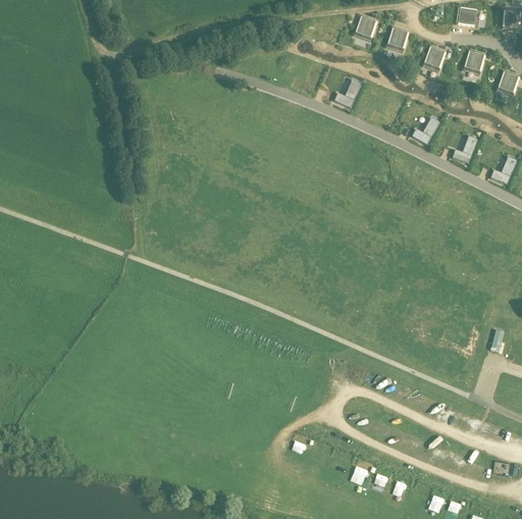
[(476,9),(461,6),(458,23),(474,26),(476,9)]
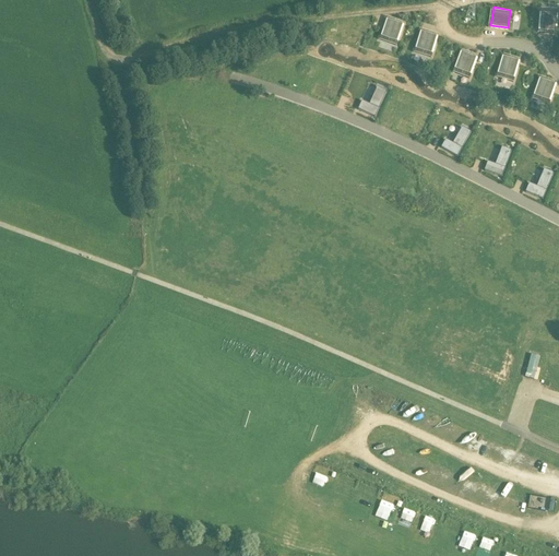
[(557,12),(539,11),(537,28),(556,30),(557,12)]
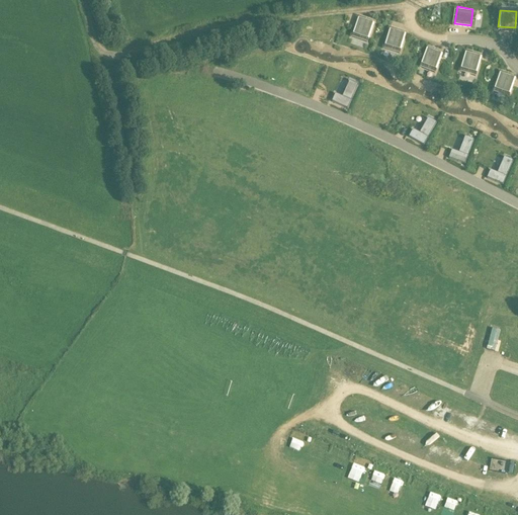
[(373,21),(358,15),(352,31),(368,36),(373,21)]
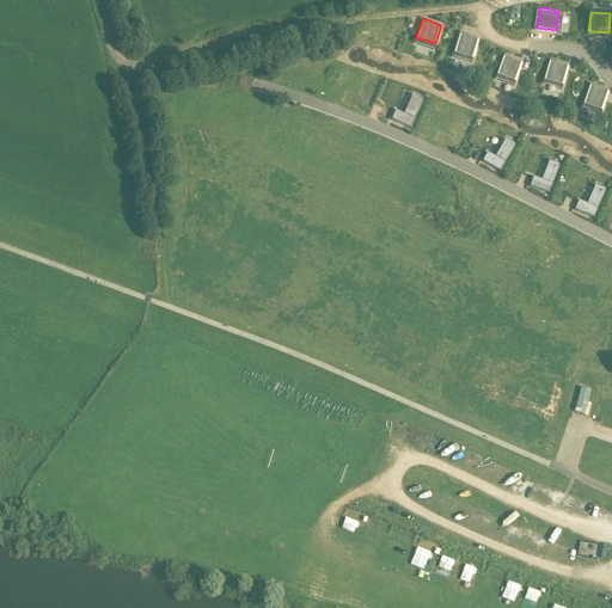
[(479,38),(460,32),(454,50),(473,56),(479,38)]
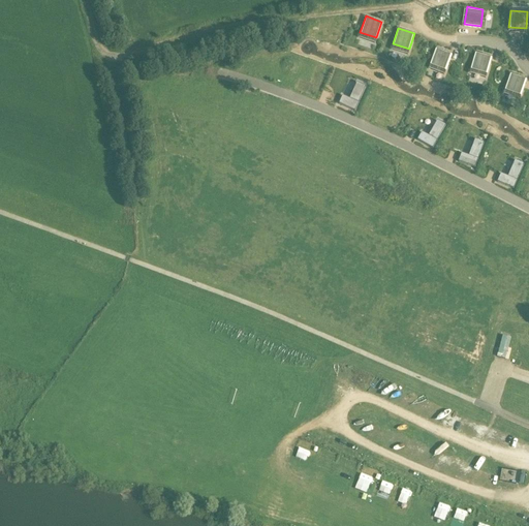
[(384,50),(384,38),(362,39),(363,51),(384,50)]
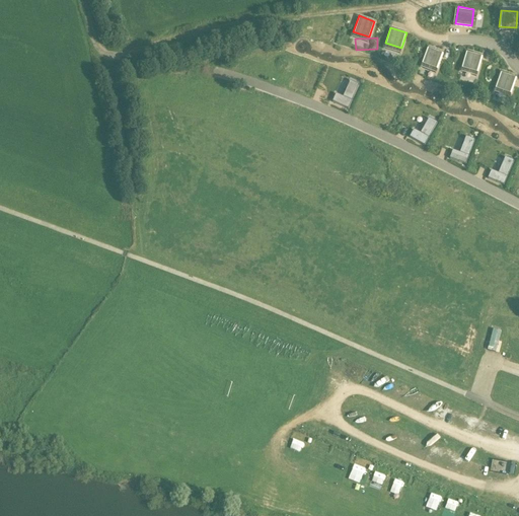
[(427,46),(421,62),(437,67),(443,52),(427,46)]
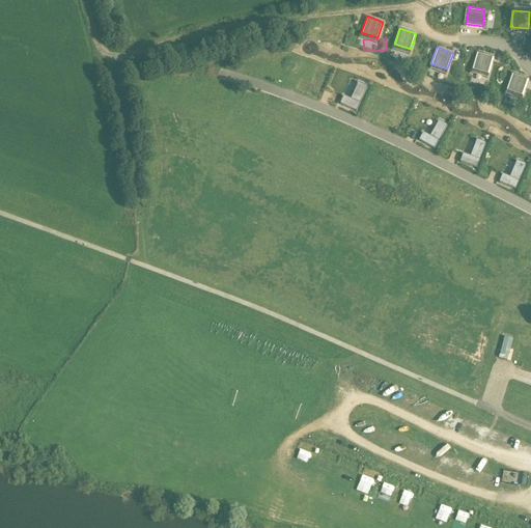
[(476,51),(472,67),(488,73),(493,56),(476,51)]
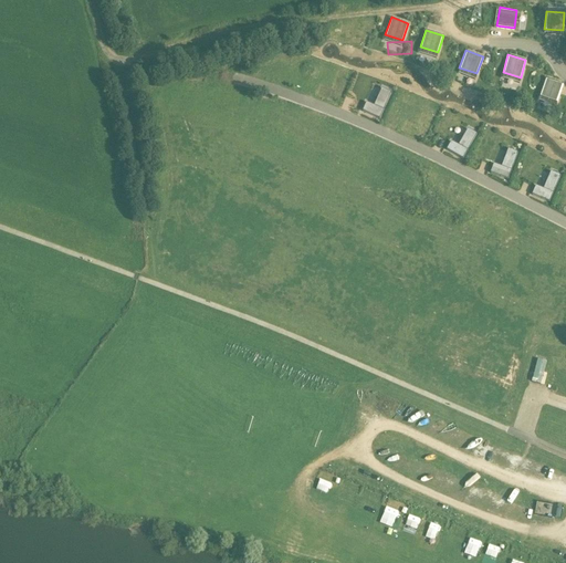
[(296,87),(296,75),(276,76),(278,87),(296,87)]
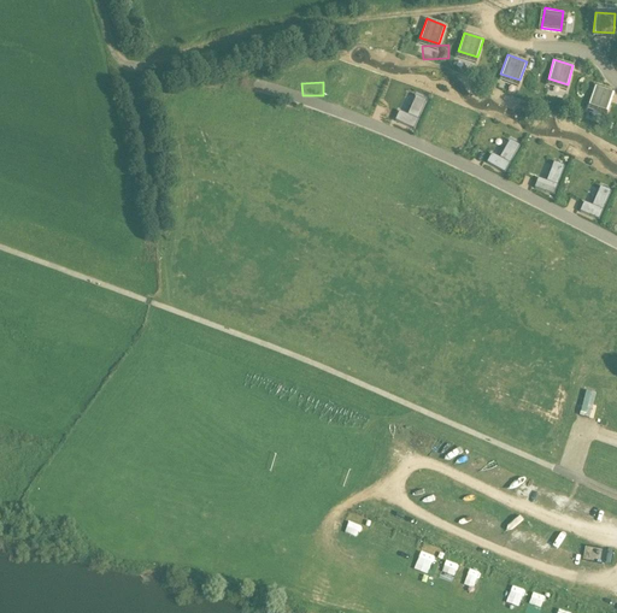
[(594,84),(588,102),(607,108),(613,90),(594,84)]
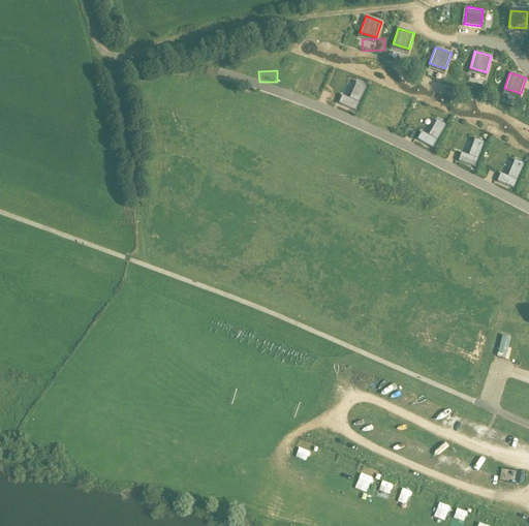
[(184,84),(194,82),(194,74),(183,75),(184,84)]
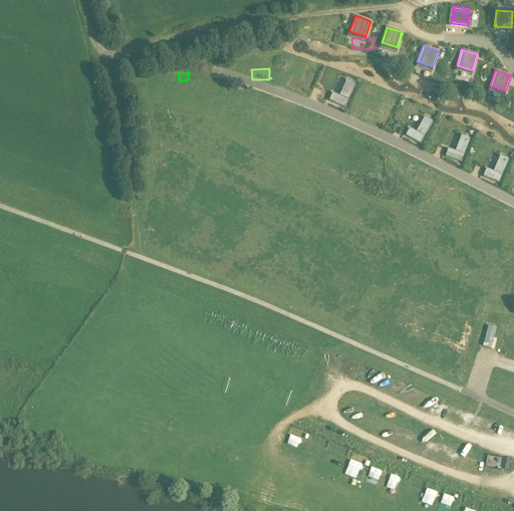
[(332,90),(328,98),(344,105),(355,82),(346,78),(339,93),(332,90)]
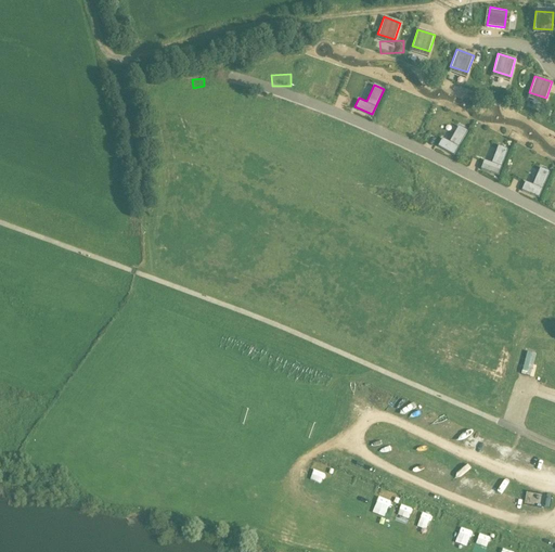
[(241,102),(242,110),(250,110),(249,94),(229,95),(229,103),(241,102)]
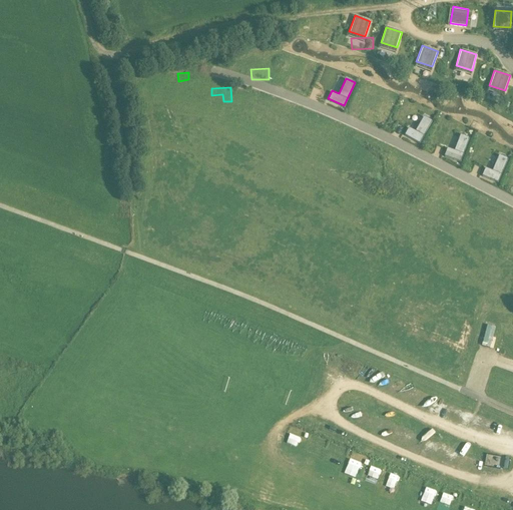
[(371,102),(364,103),(365,114),(384,112),(382,100),(371,101),(371,102)]
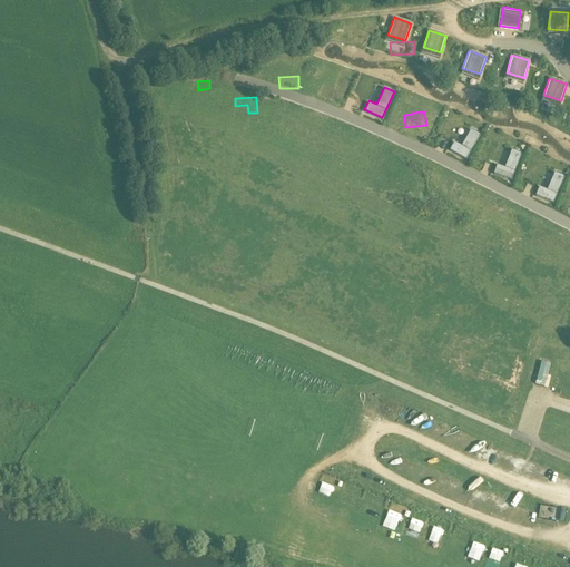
[(342,133),(341,123),(327,125),(328,135),(342,133)]
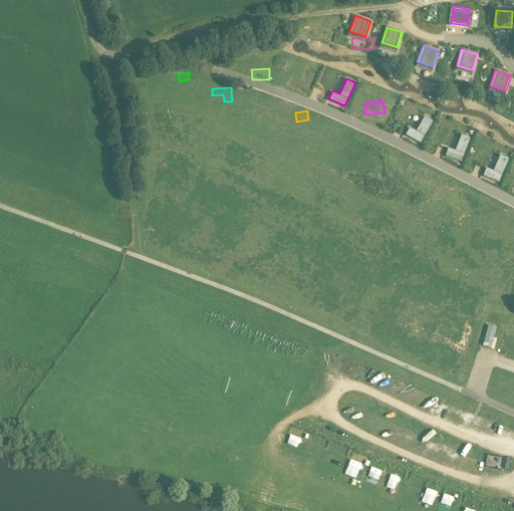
[(513,114),(505,115),(505,124),(513,123),(513,114)]
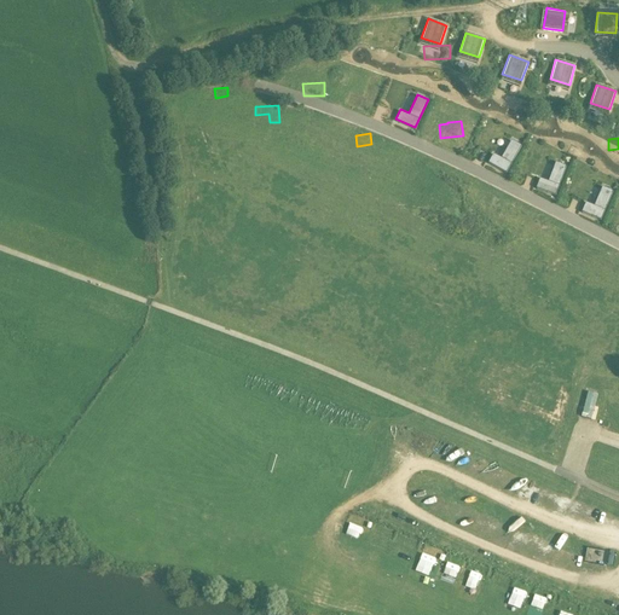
[(489,161),(507,170),(521,144),(512,139),(502,156),(493,152),(489,161)]
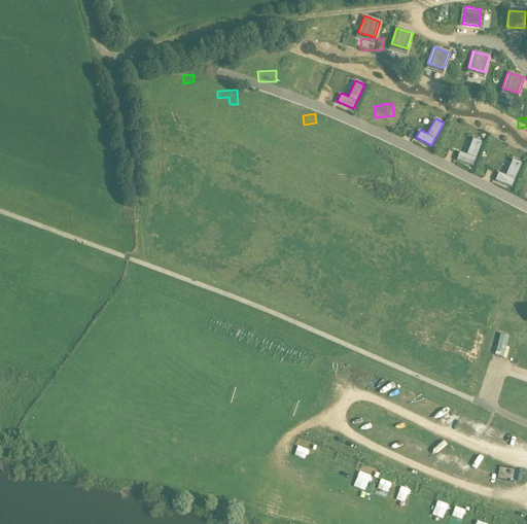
[(328,140),(327,129),(313,130),(313,140),(328,140)]
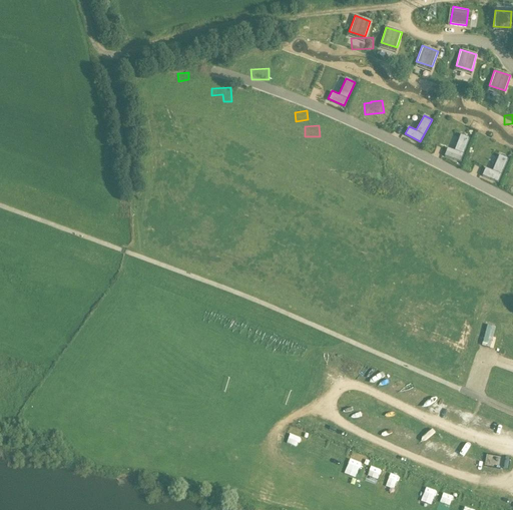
[(444,154),(460,160),(469,136),(461,133),(455,149),(447,146),(444,154)]
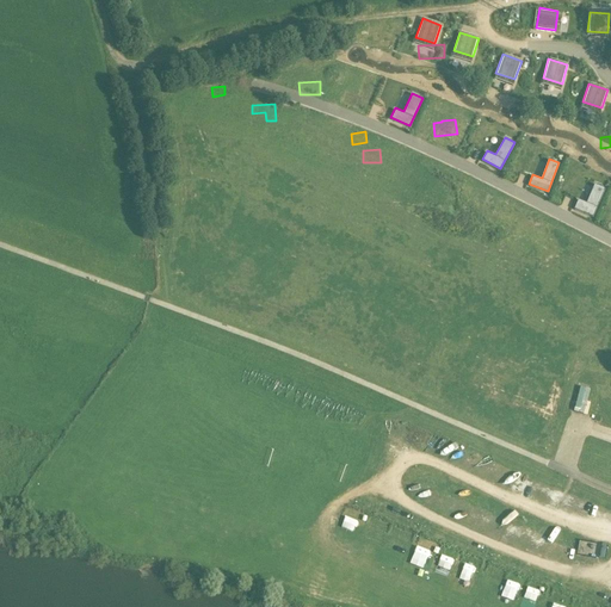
[(594,183),(586,200),(578,197),(574,206),(592,215),(605,187),(594,183)]
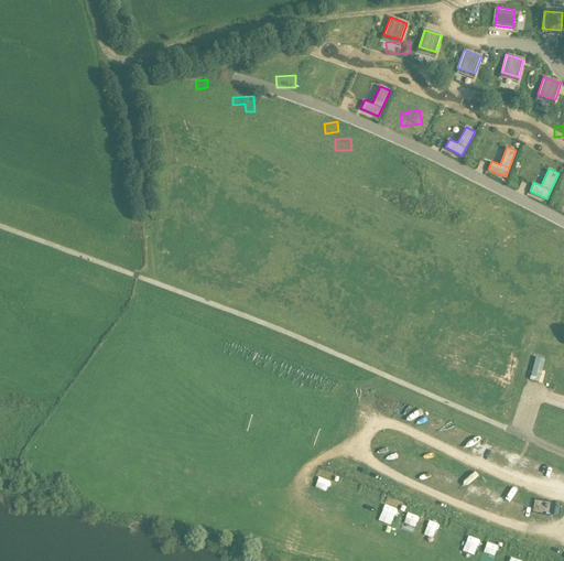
[(432,192),(441,192),(442,186),(452,187),(452,181),(432,180),(432,192)]
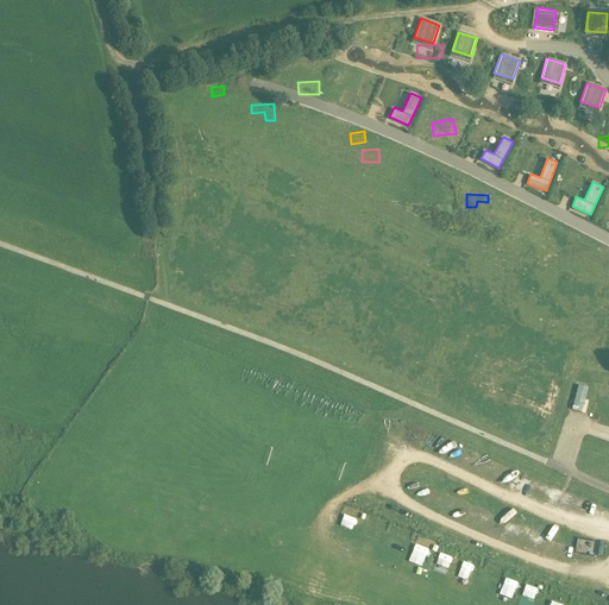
[(345,216),(345,200),(331,200),(330,215),(345,216)]
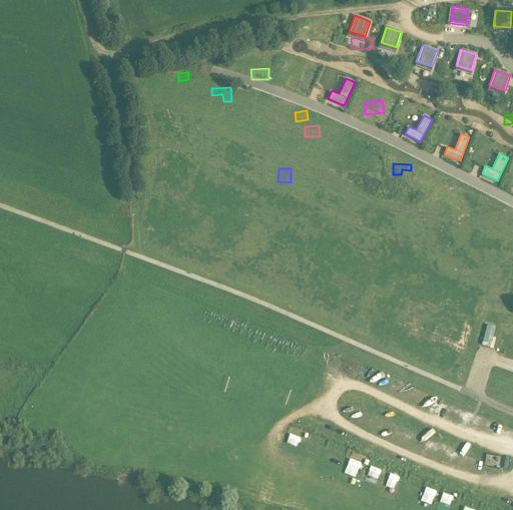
[(376,173),(362,173),(363,181),(376,181),(376,173)]
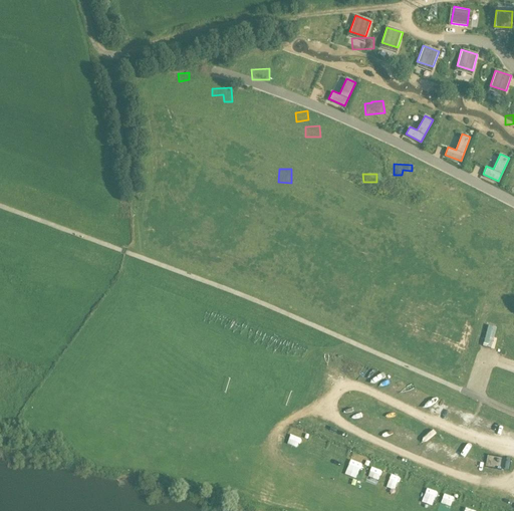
[(452,184),(452,176),(444,177),(444,185),(452,184)]
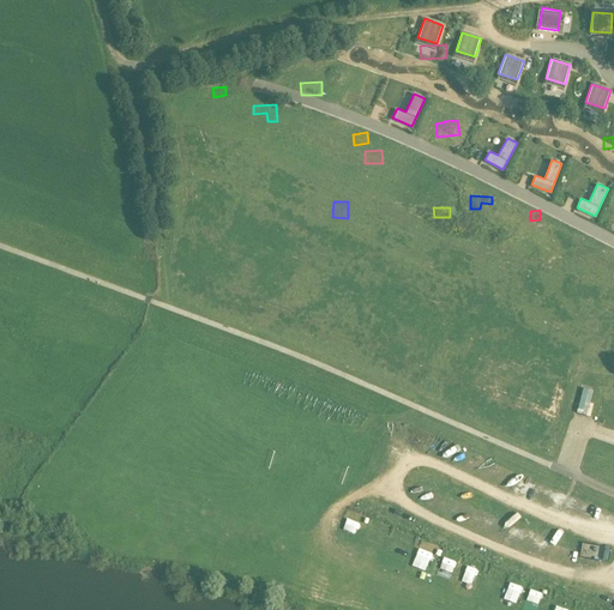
[(447,240),(446,264),(456,265),(457,240),(447,240)]
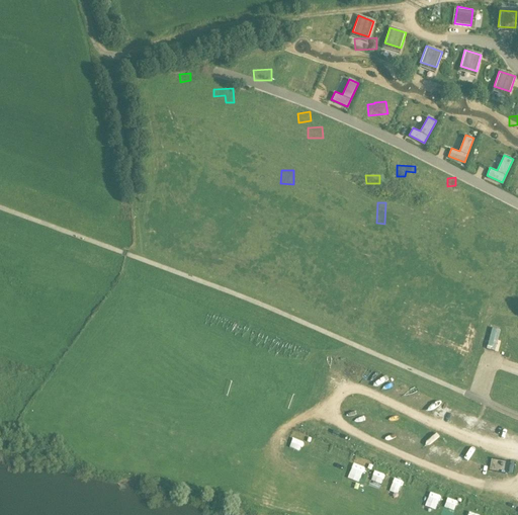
[(250,223),(250,211),(243,211),(243,212),(232,212),(232,222),(250,223)]
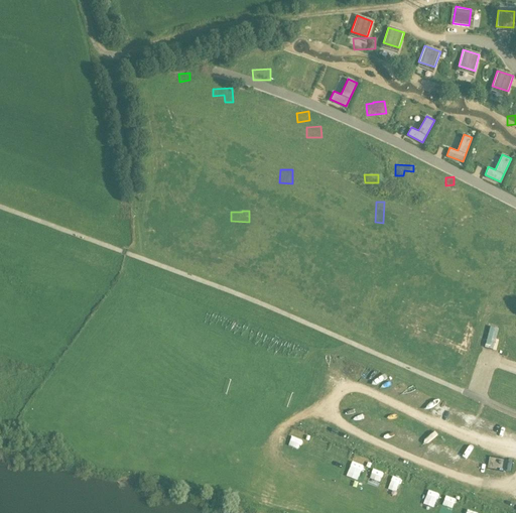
[(486,238),(475,238),(476,251),(486,251),(486,238)]
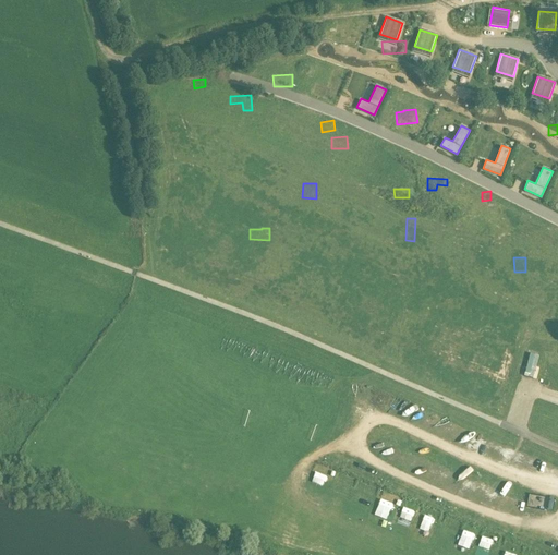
[(530,350),(524,369),(534,371),(538,353),(530,350)]
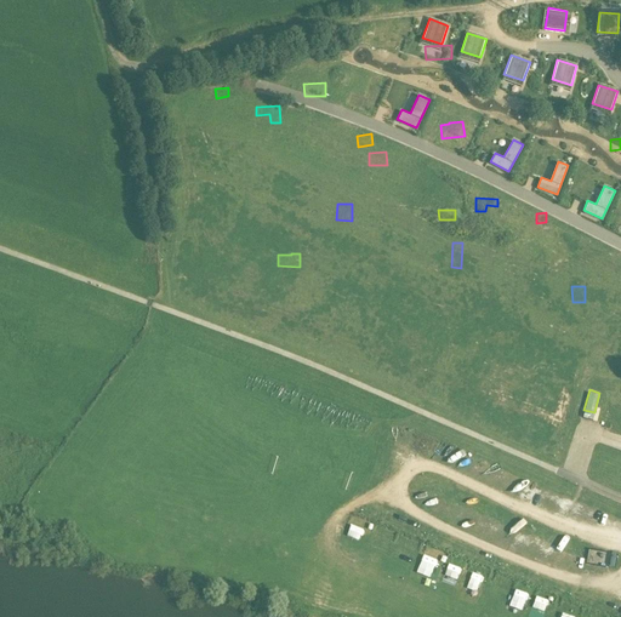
[(473,456),(477,462),(489,457),(485,450),(473,456)]
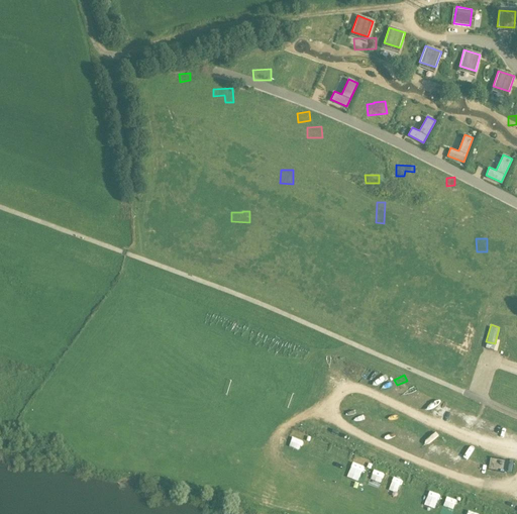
[(516,426),(514,422),(501,430),(505,437),(516,430),(516,426)]
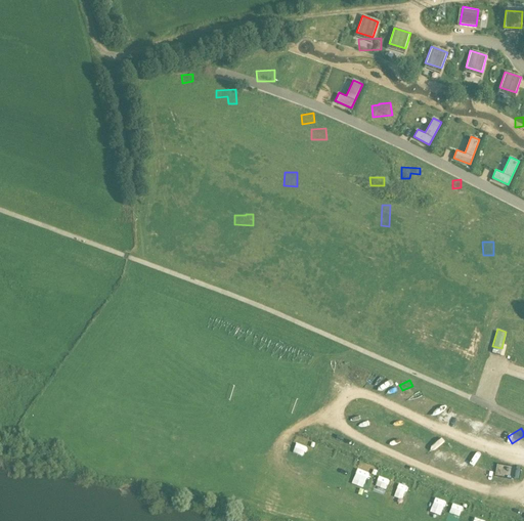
[(468,465),(478,461),(476,457),(466,461),(468,465)]
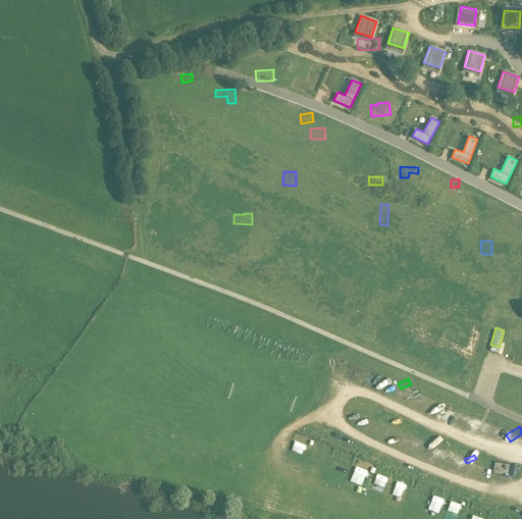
[(514,465),(508,460),(497,473),(502,478),(514,465)]
